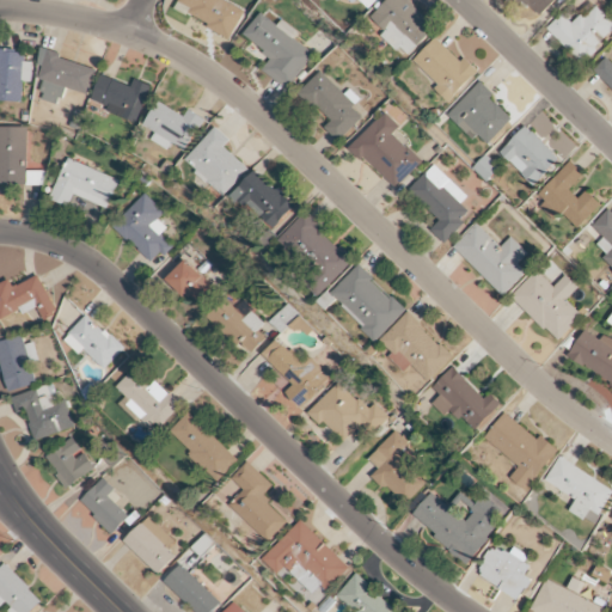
[(245,11),(224,0),(181,0),(181,2),(193,8),(188,17),(231,38),(245,11)]
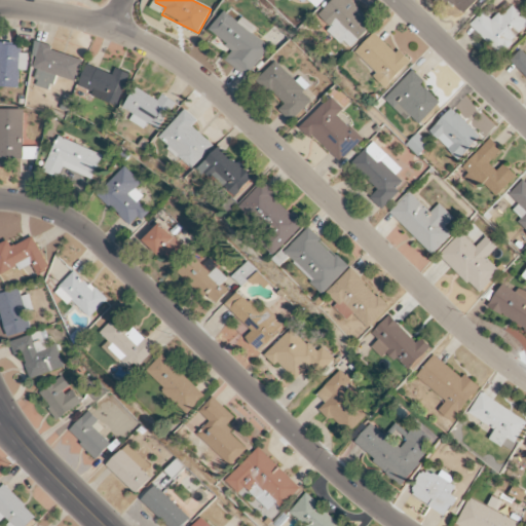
[(308,0),(317,8),(324,0),(300,0),(304,4),(307,0),(308,0)]
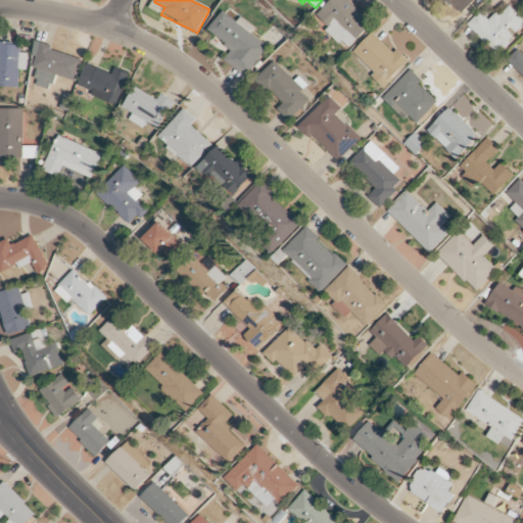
[(347,50),(372,24),(347,0),(331,0),(317,15),(329,27),(326,30),(347,50)]
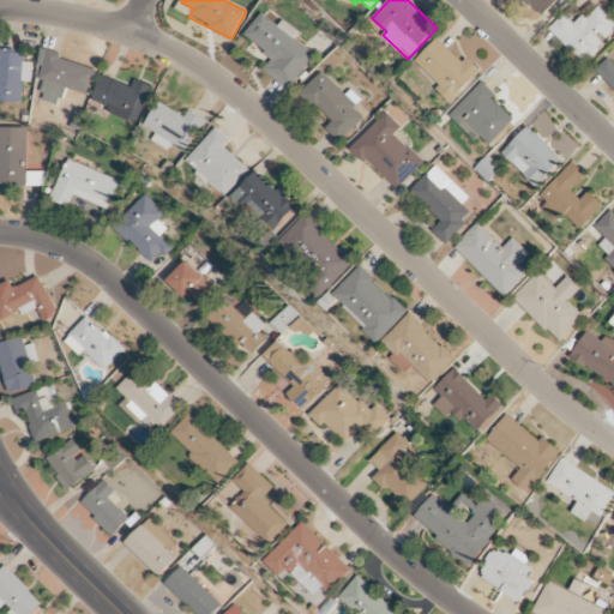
[(521,0),(541,19),(559,0),(521,0)]
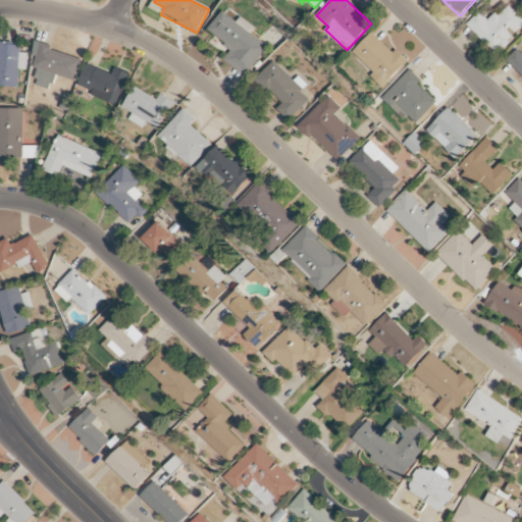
[(497,53),(521,25),(521,18),(504,2),(487,19),(479,11),(466,24),(497,53)]
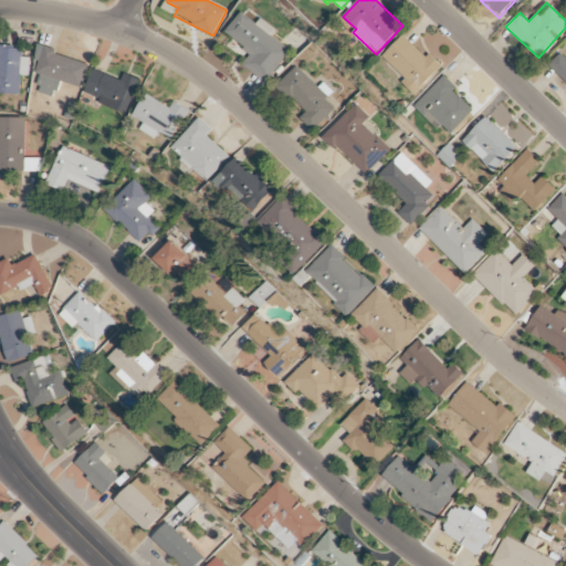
[(224,33),(251,54),(242,65),(265,83),(290,51),(271,35),(275,31),(261,19),(257,24),(241,12),(224,33)]
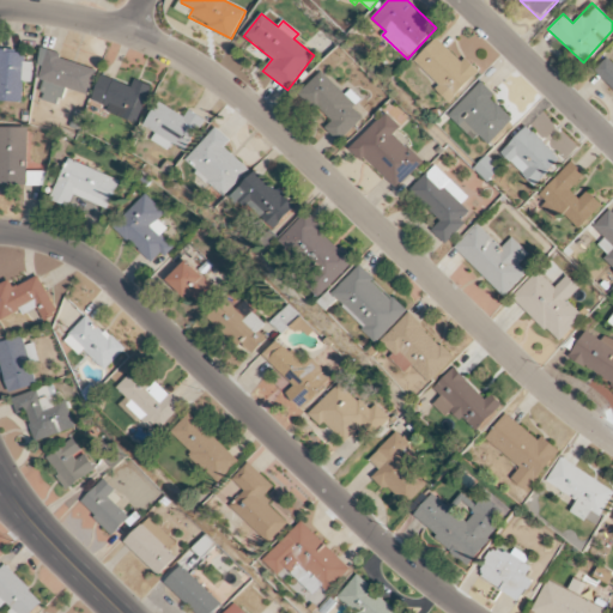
[(479,71),(466,59),(462,62),(436,38),(414,61),(439,85),(436,90),(450,103),(479,71)]
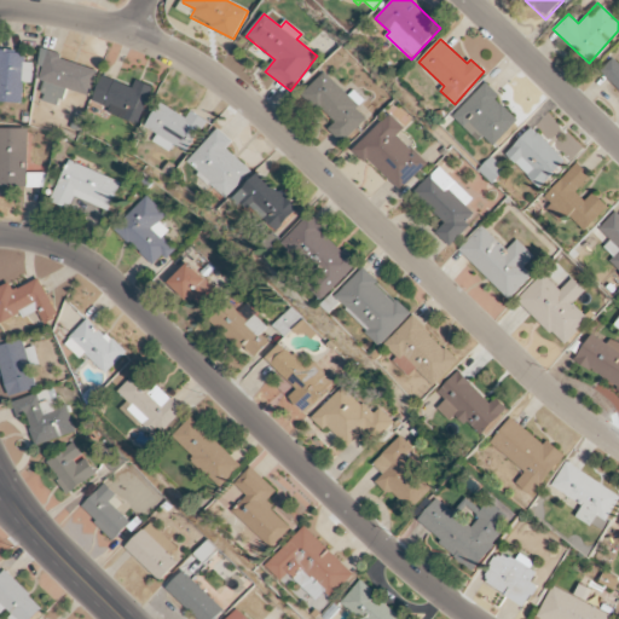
[(0,103),(22,104),(23,84),(32,84),(33,63),(25,63),(25,52),(0,51),(0,103)]
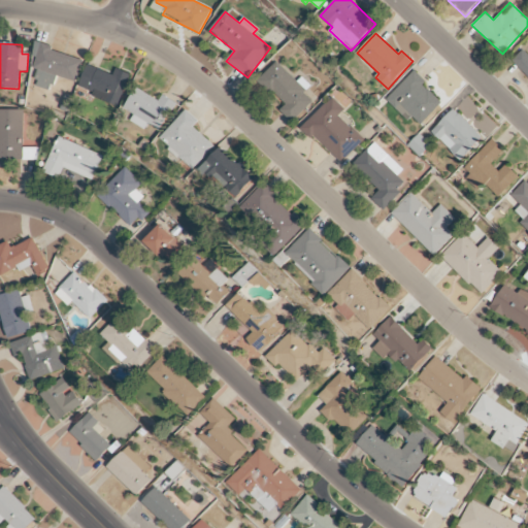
[(84,59),(37,44),(31,67),(39,70),(34,86),(52,91),(56,76),(76,83),(84,59)]
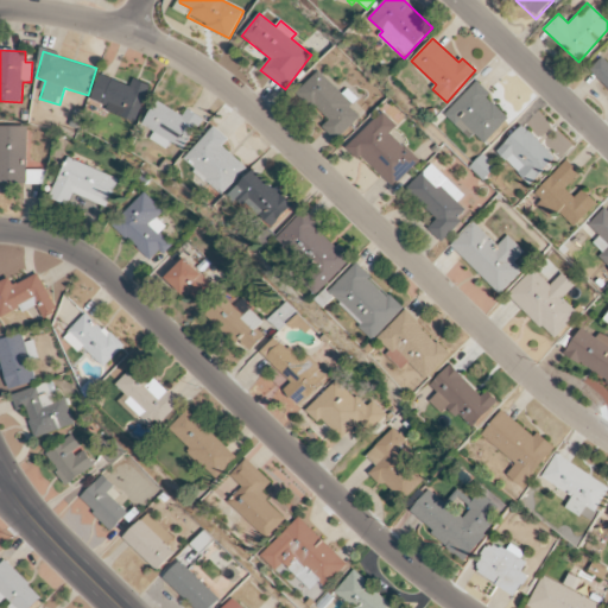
[(607,63),(602,57),(589,70),(607,88),(607,63)]
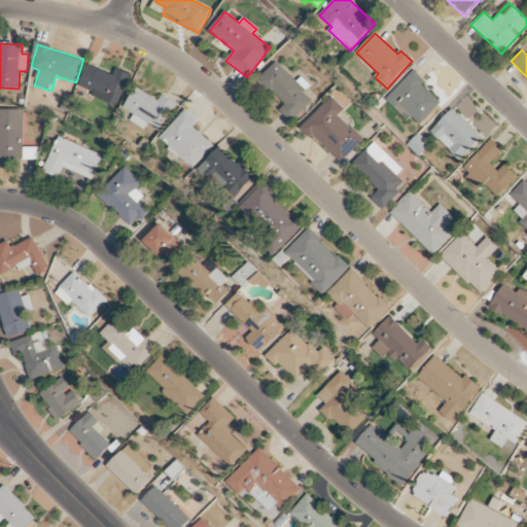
[(258,79),(284,106),(280,109),(291,121),(312,102),(303,93),(310,86),(301,77),(296,82),(277,62),(258,79)]
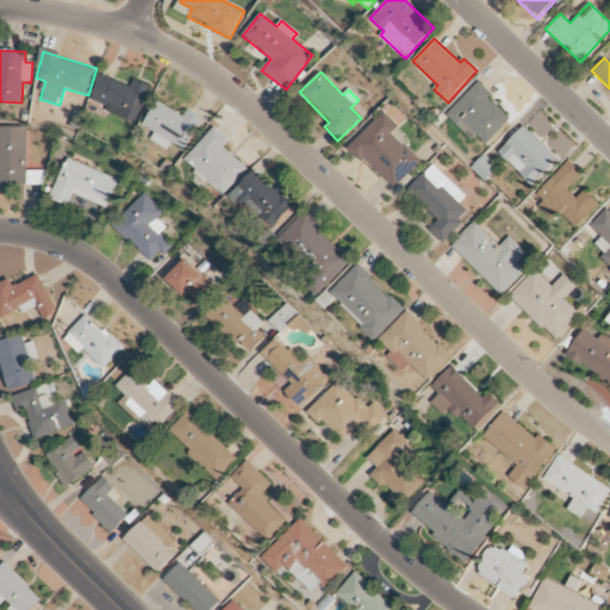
[(91,106),(139,120),(150,85),(134,80),(132,85),(100,75),(91,106)]
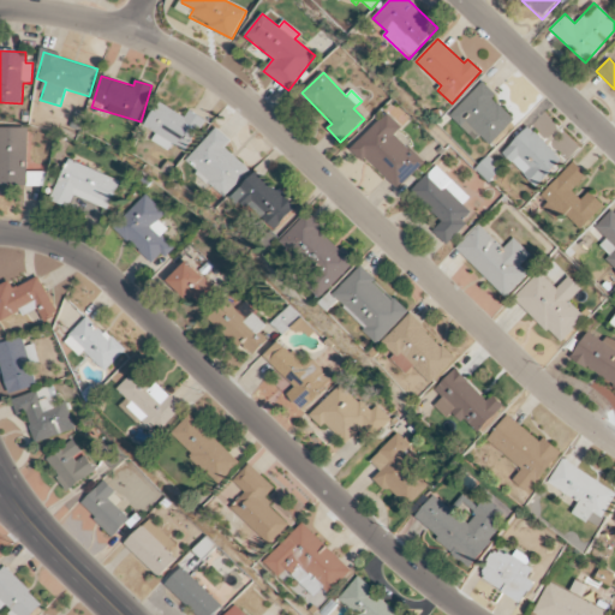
[(515,120),(493,99),(496,94),(483,82),(449,117),(476,142),(481,136),(490,145),(515,120)]
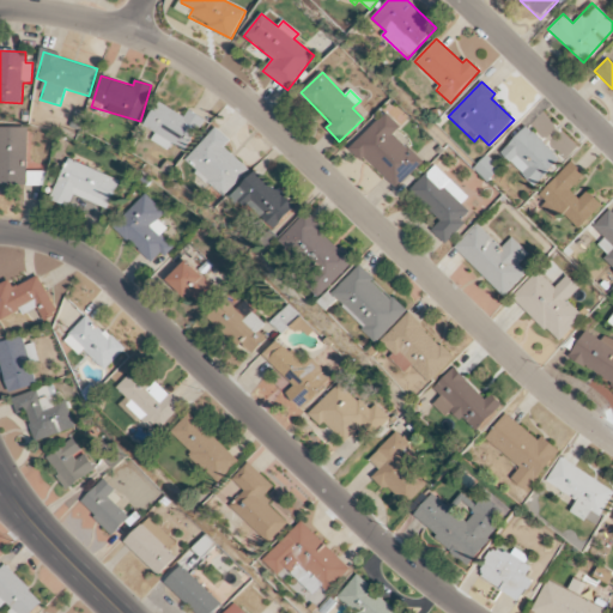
[(152,140),(169,151),(173,144),(186,152),(205,120),(189,110),(184,117),(159,102),(145,126),(157,132),(152,140)]
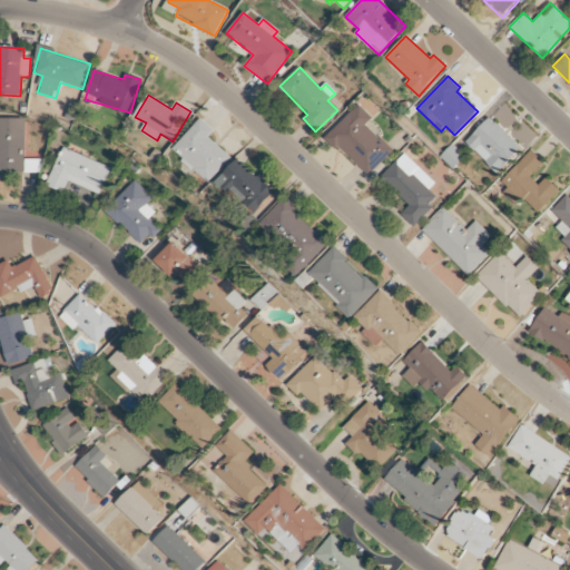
[(369,176),(393,150),(366,125),(373,118),(357,105),(327,137),(369,176)]
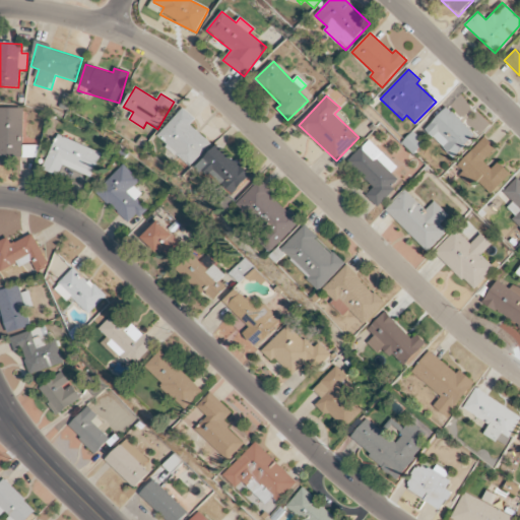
[(455,159),(477,136),(447,107),(425,130),(455,159)]
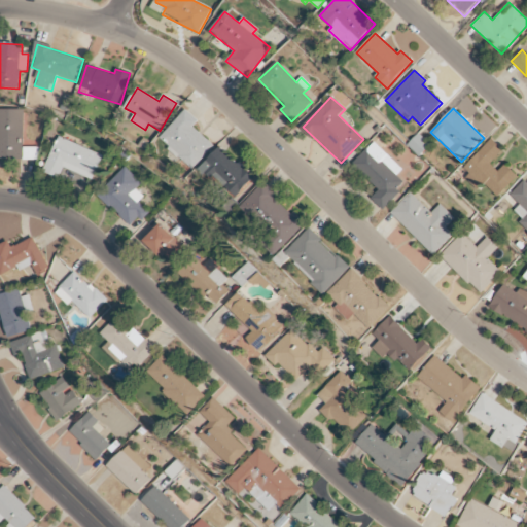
[(24,110),(0,109),(0,159),(23,160),(24,110)]
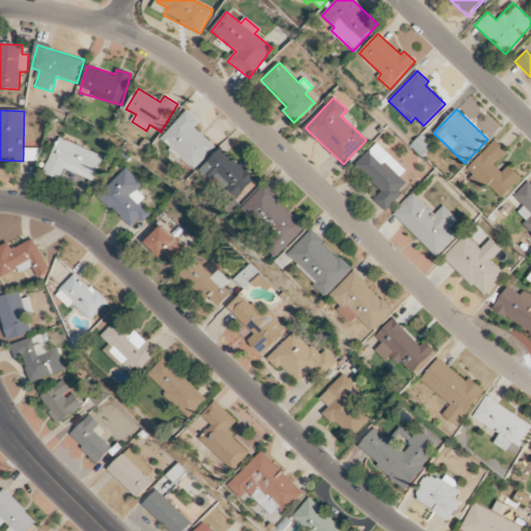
[(195,128),(200,121),(188,110),(161,140),(194,170),(216,146),(195,128)]
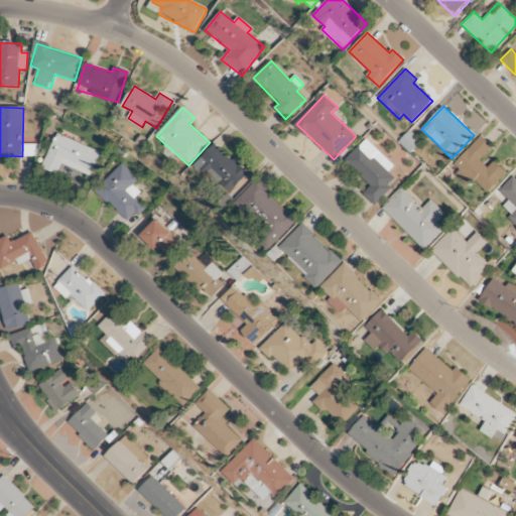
[(62,164),(91,175),(101,152),(57,134),(43,168),(58,174),(62,164)]
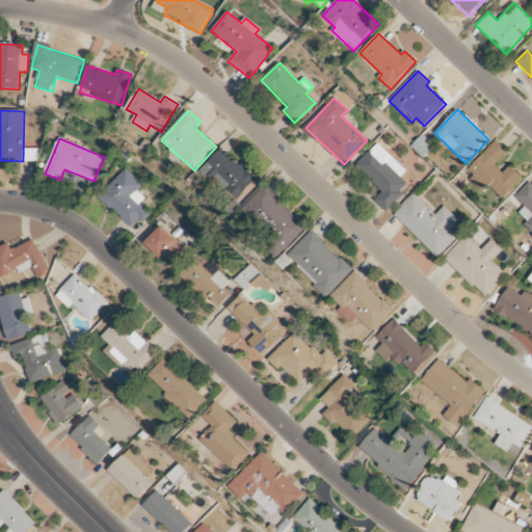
[(503,200),(523,178),(509,166),(503,173),(495,165),(507,152),(495,140),(464,173),(484,190),(488,186),(503,200)]
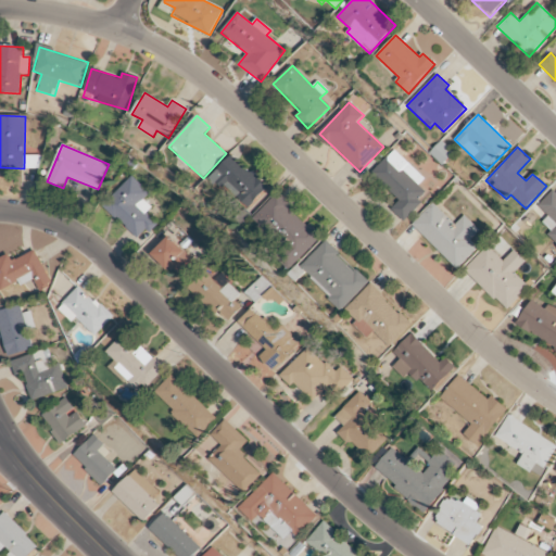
[(392,210),(404,220),(428,194),(418,186),(425,178),(394,150),(371,174),(400,201),(392,210)]
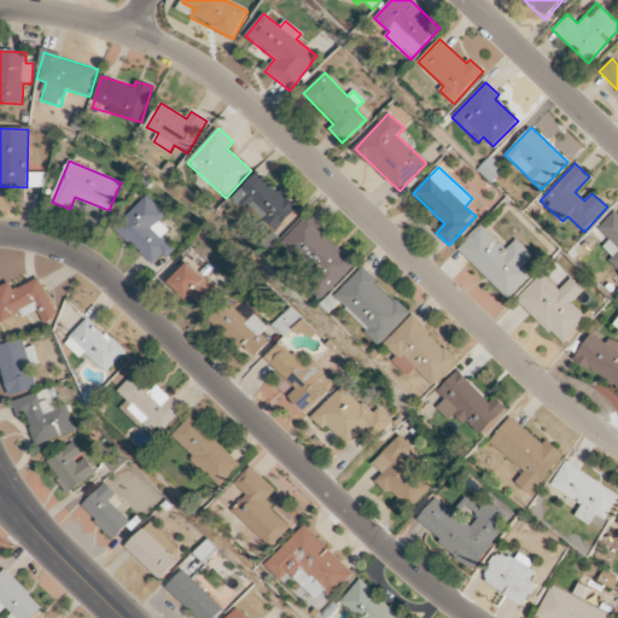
[(237,196),(278,232),(299,209),(258,172),(237,196)]
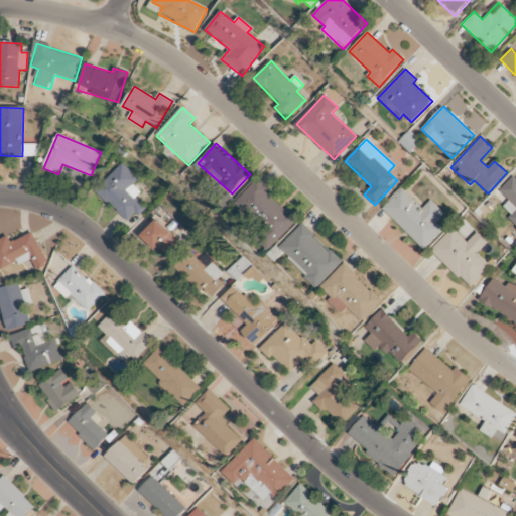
[(96,190),(128,221),(135,214),(138,217),(146,208),(136,198),(141,192),(133,185),(138,179),(121,163),(96,190)]
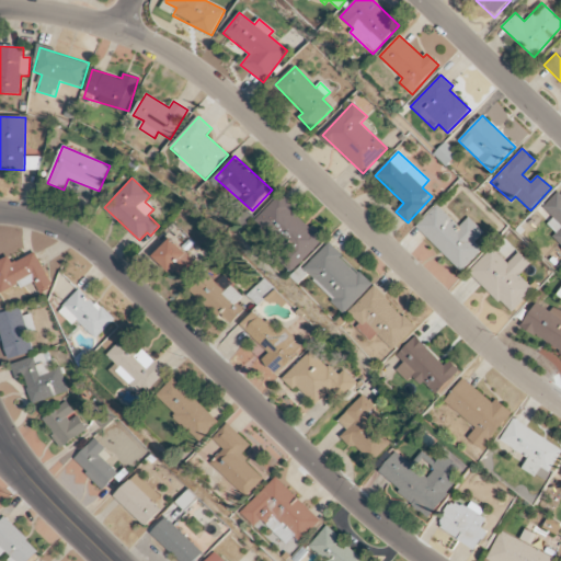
[(560,194),(558,191),(542,207),(553,218),(547,225),(556,232),(552,237),(560,244),(560,194)]
